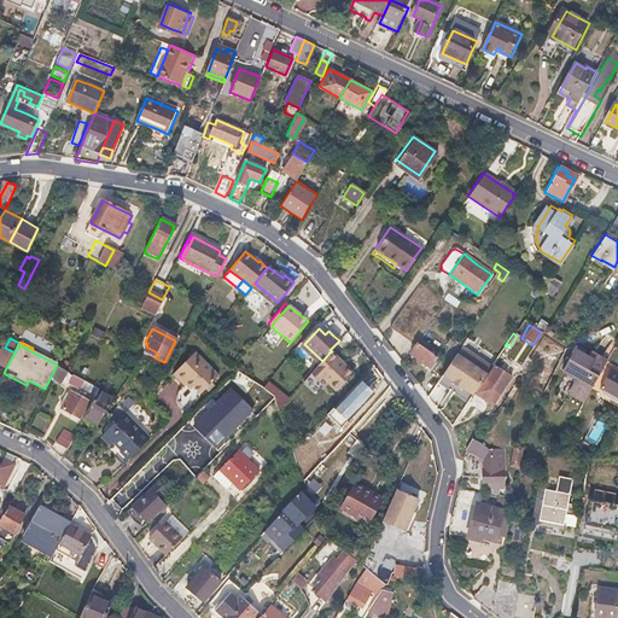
[(409,356),(419,362),(423,366),(427,369),(432,363),(436,359),(417,345),(409,356)]
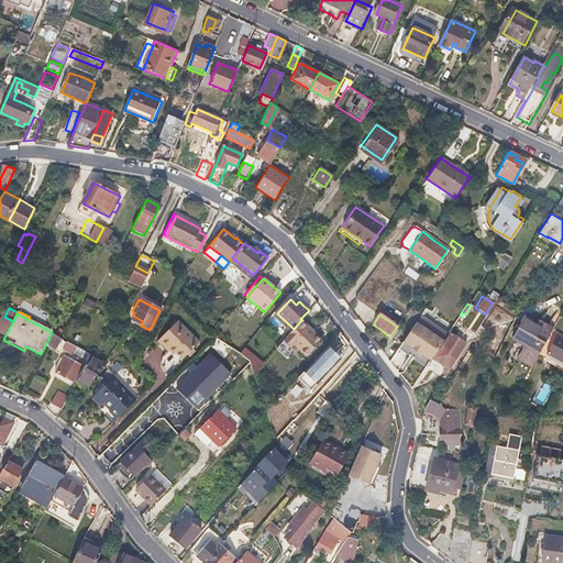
[(532,319),(528,317),(525,315),(511,337),(526,344),(523,348),(519,356),(533,365),(552,330),(537,322),(534,327),(530,324),(532,319)]
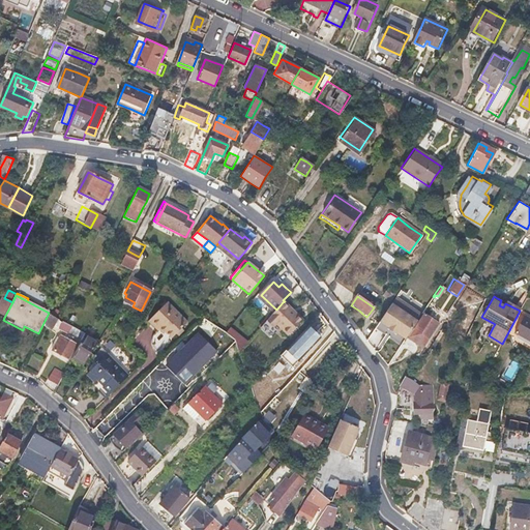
[(12,302),(4,298),(0,305),(0,311),(6,314),(12,302)]
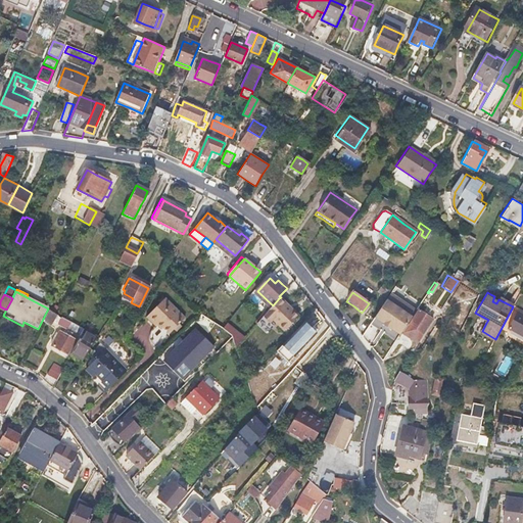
[(176,331),(179,328),(181,325),(179,324),(186,317),(165,296),(146,317),(155,326),(158,323),(169,334),(173,329),(176,331)]
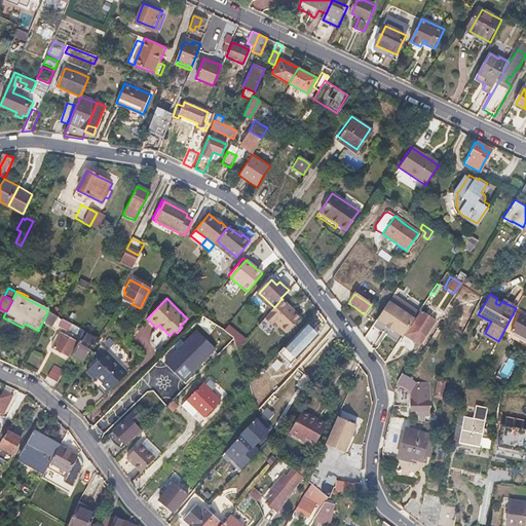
[(292,310),(280,300),(274,307),(272,309),(277,313),(272,318),(287,332),(293,325),(296,327),(302,322),(299,318),(300,317),(292,310)]
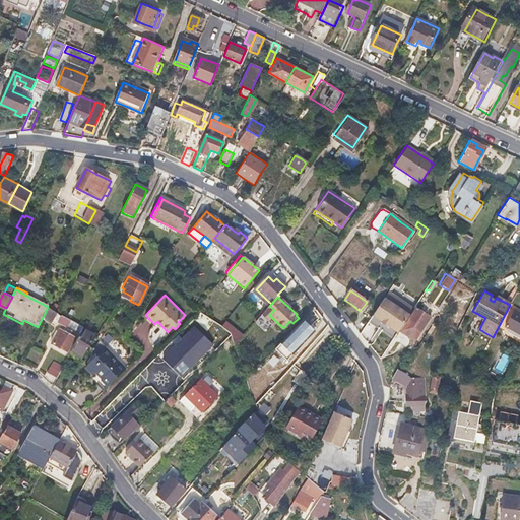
[(383,297),(372,314),(380,320),(379,321),(387,327),(388,325),(397,331),(408,313),(383,297)]
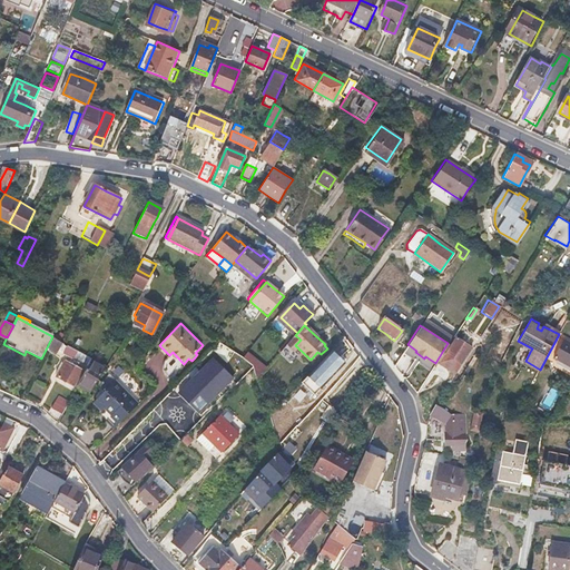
[(48,350),(52,352),(57,354),(62,343),(52,336),(41,359),(43,360),(48,350)]
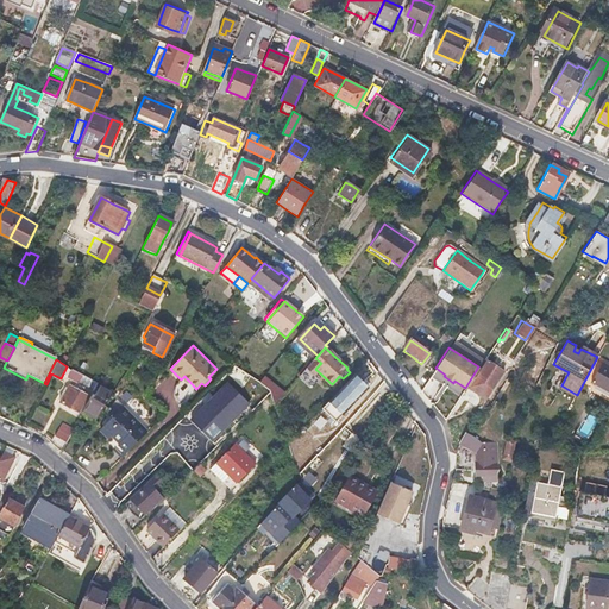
[(491,385),(496,377),(501,369),(484,360),(473,380),(471,378),(465,389),(473,394),(482,400),(491,385)]
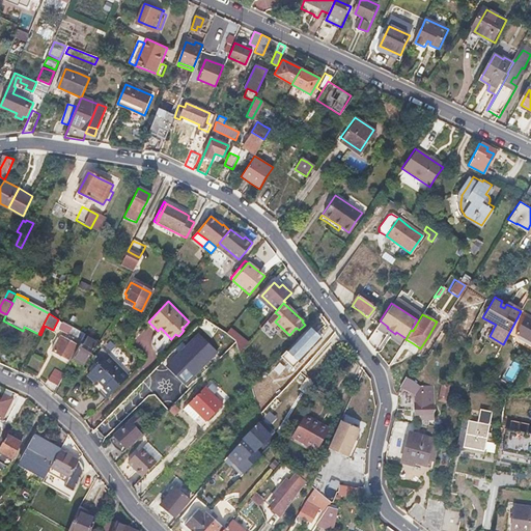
[(530,319),(524,316),(514,333),(530,342),(530,319)]
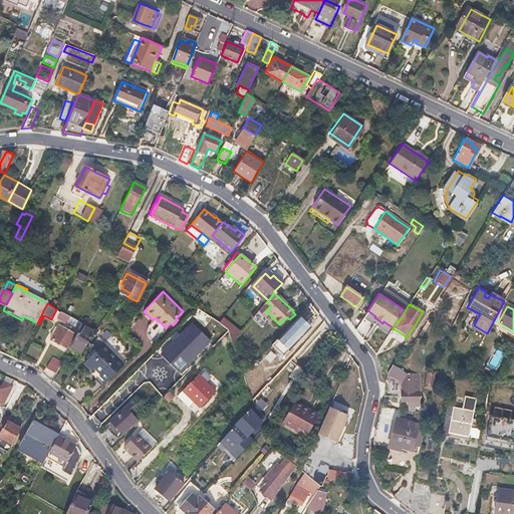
[(466,310),(478,317),(480,314),(467,307),(466,310)]
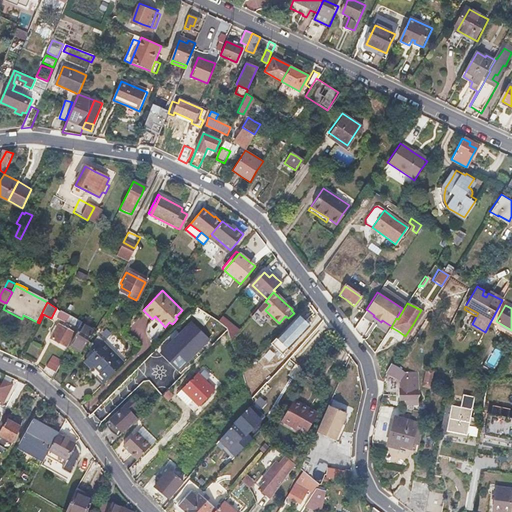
[(67,320),(79,327),(81,324),(82,322),(59,309),(56,314),(58,315),(57,318),(66,323),(67,320)]
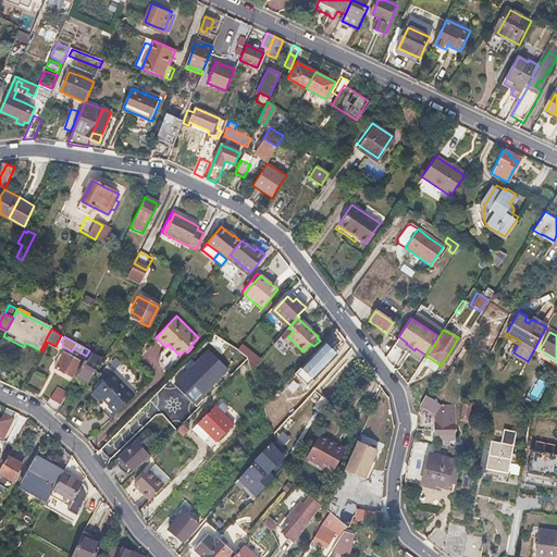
[(165,347),(162,350),(175,362),(182,357),(180,356),(169,344),(165,347)]
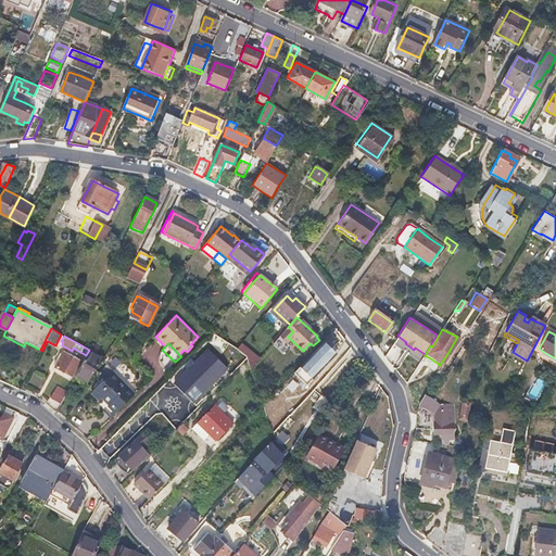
[(198,355),(192,361),(203,370),(207,366),(203,361),(207,356),(200,349),(196,354),(198,355)]
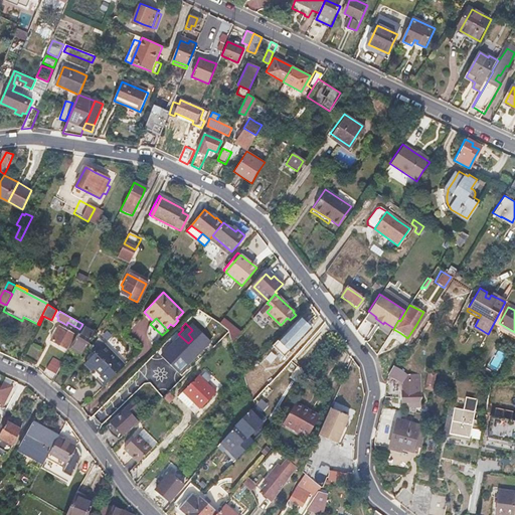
[(81,326),(79,329),(70,347),(82,353),(95,334),(81,326)]
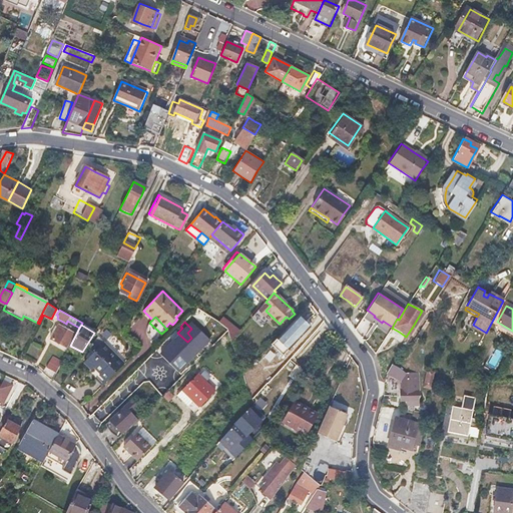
[(66,348),(69,341),(73,334),(59,326),(51,341),(66,348)]
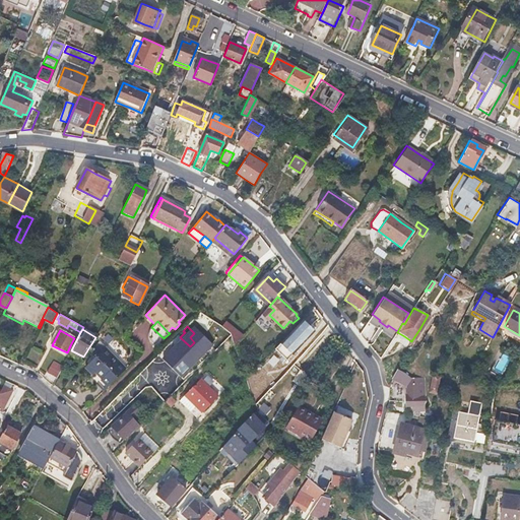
[(106,347),(102,350),(123,372),(127,369),(106,347)]
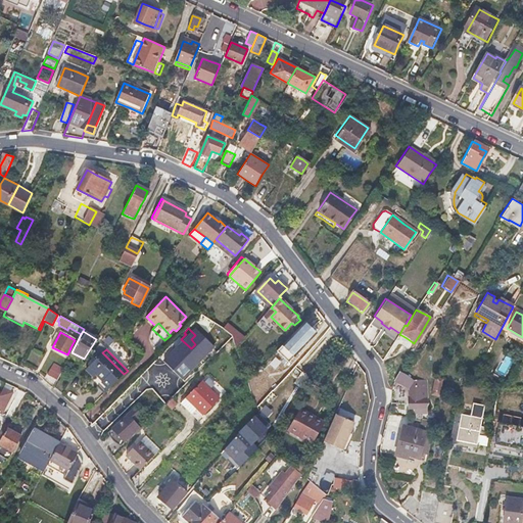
[(84,372),(87,376),(90,378),(91,379),(93,376),(99,383),(98,384),(106,392),(124,374),(102,352),(84,372)]
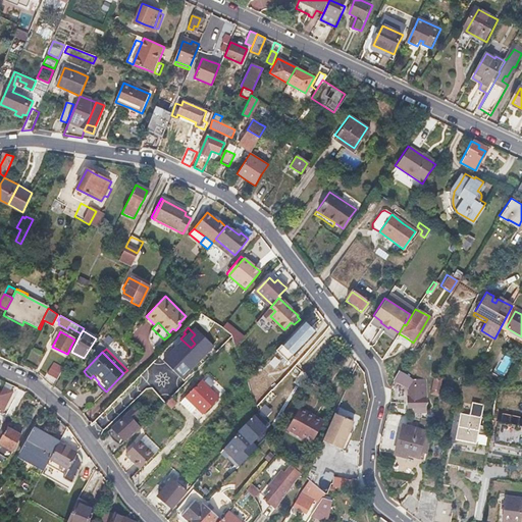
[(63,368),(57,366),(52,363),(47,373),(58,378),(63,368)]
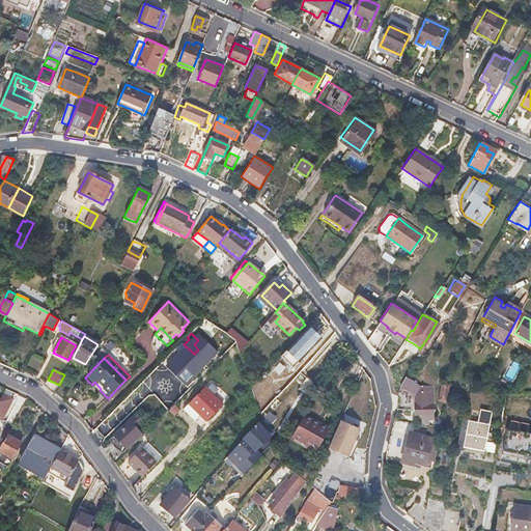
[(415,400),(414,415),(430,416),(430,420),(434,420),(435,410),(436,410),(437,385),(422,384),(417,379),(408,373),(401,382),(412,391),(415,391),(415,400)]
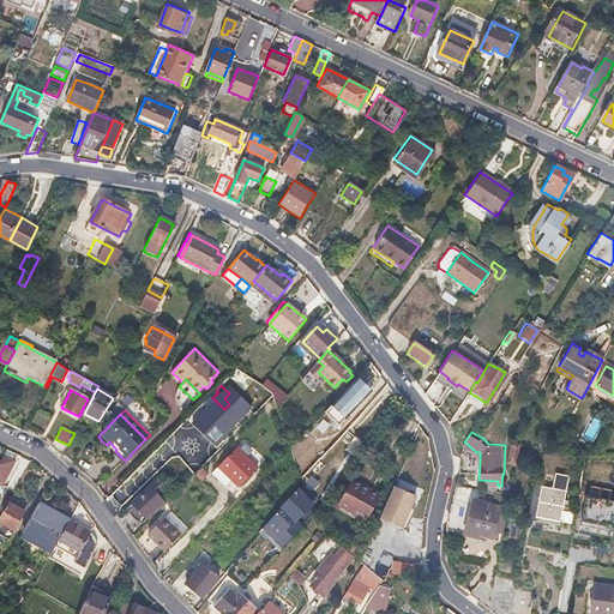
[(103,446),(121,464),(125,461),(115,451),(116,450),(109,441),(107,445),(106,444),(103,446)]
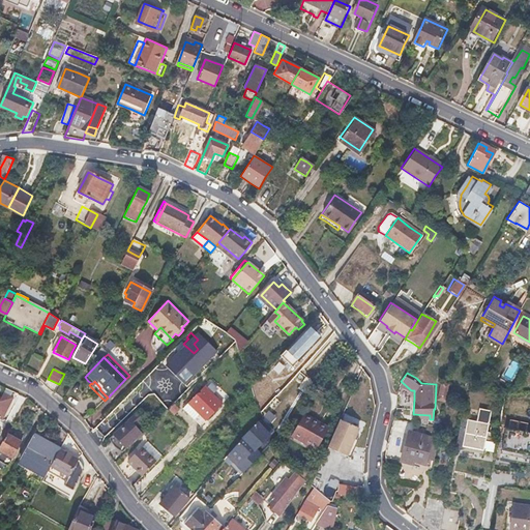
[(460,400),(461,386),(449,385),(447,398),(460,400)]
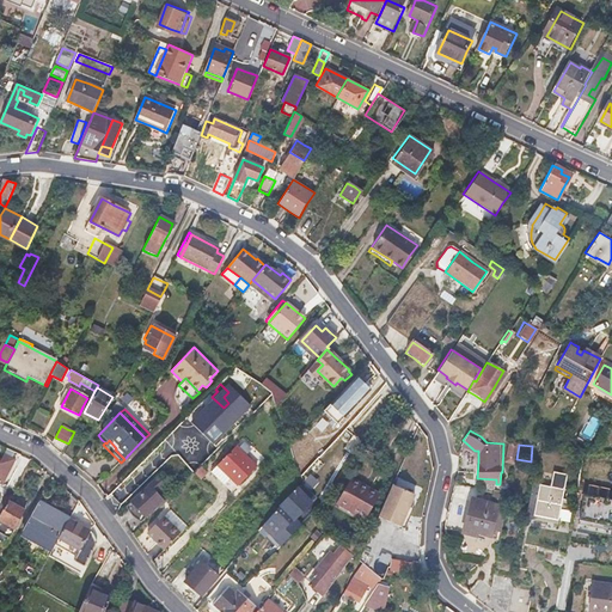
[(256,466),(245,457),(236,446),(216,465),(238,485),(256,466)]
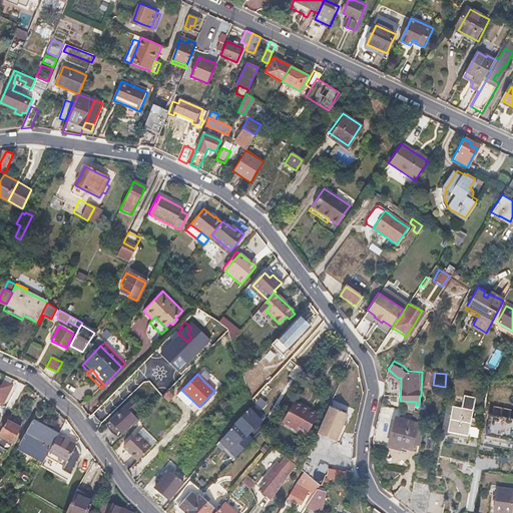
[(0,384),(0,403),(1,405),(11,386),(2,381),(0,384)]
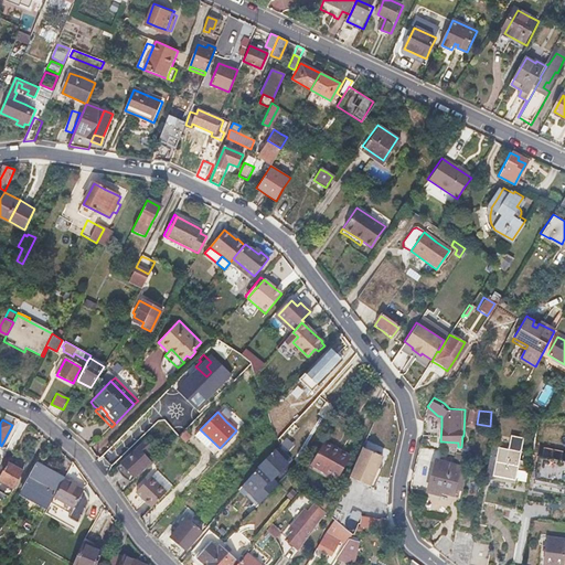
[(422,435),(429,435),(436,436),(438,423),(423,422),(422,430),(422,435)]
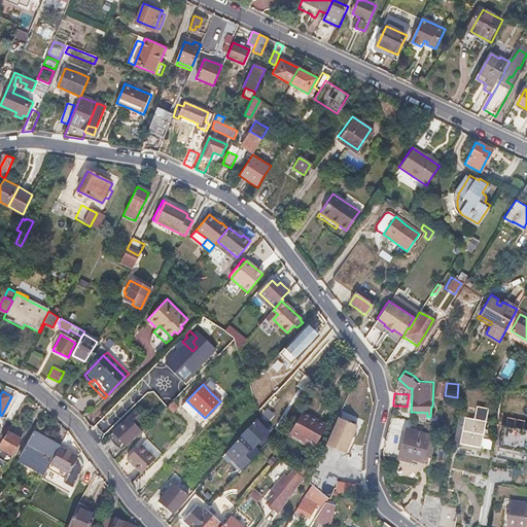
[(99,421),(102,424),(105,427),(114,418),(108,412),(99,421)]
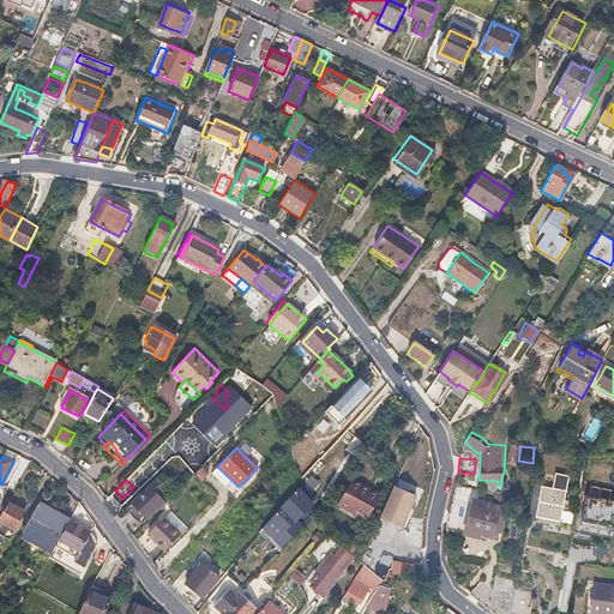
[(353,481),(351,485),(368,493),(369,491),(353,481)]
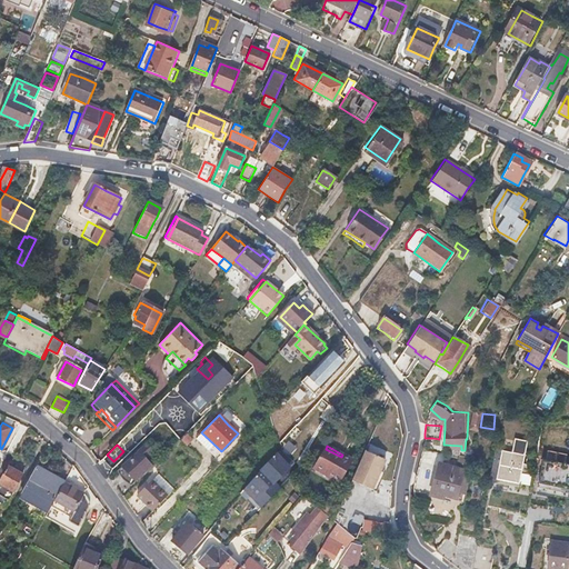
[(385,457),(365,448),(360,459),(351,478),(376,488),(379,480),(375,479),(380,467),(385,457)]
